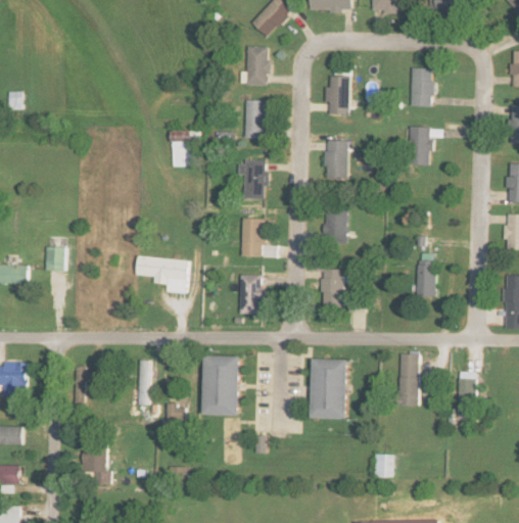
[(273,0),(252,22),(268,37),(293,9),(283,0),(273,0)]
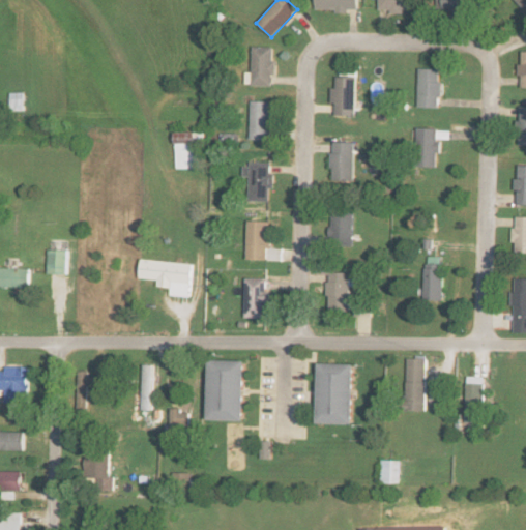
[(314,0),(315,10),(355,10),(355,0),(314,0)]
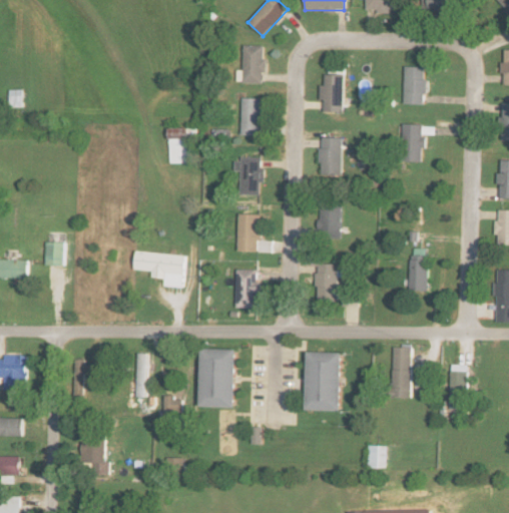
[(365,0),(365,12),(390,12),(390,9),(399,9),(399,0),(365,0)]
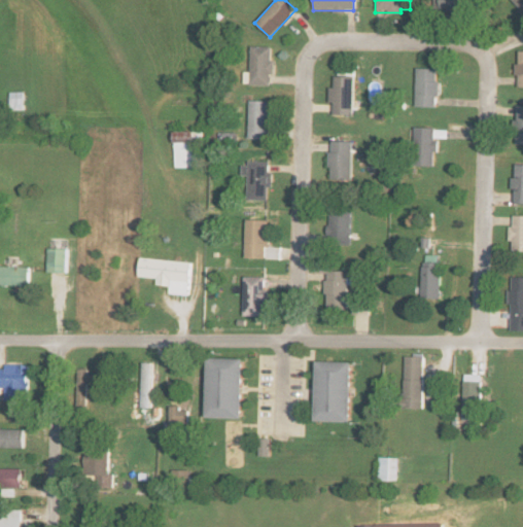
[(438,0),(439,12),(476,11),(476,0),(438,0)]
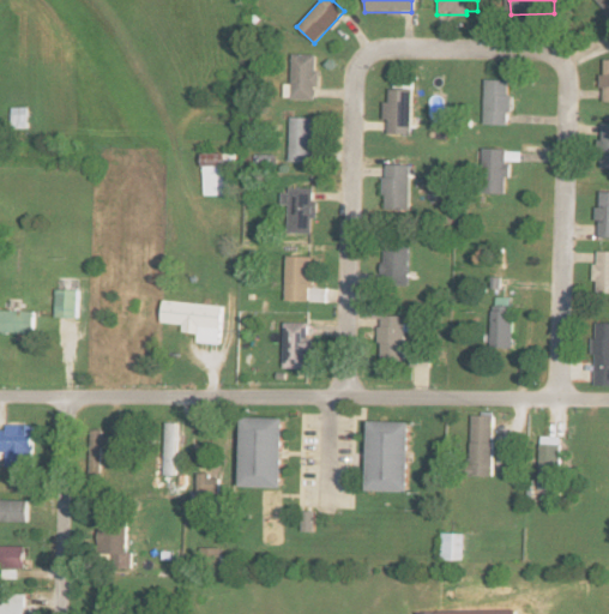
[(317,55),(291,54),(290,84),(282,84),(282,100),(313,100),(314,86),(315,86),(317,55)]
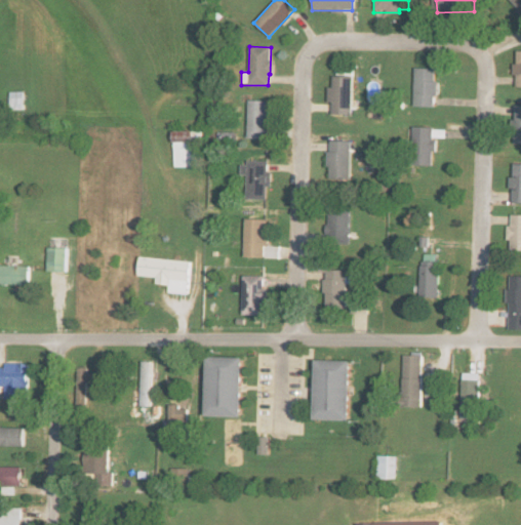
[(520,50),(515,51),(515,65),(511,65),(511,76),(515,76),(515,87),(520,87),(520,50)]
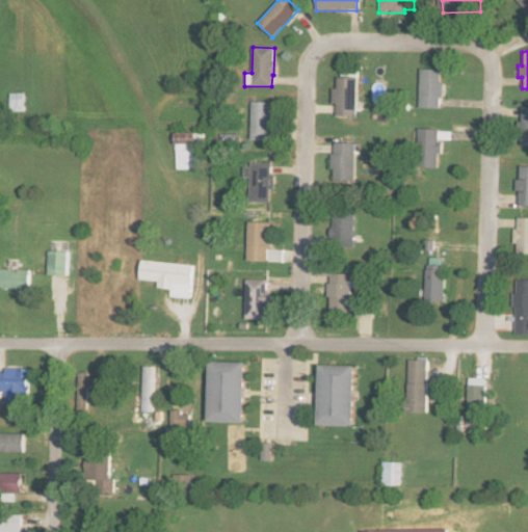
[(440,109),(441,70),(419,70),(418,108),(440,109)]
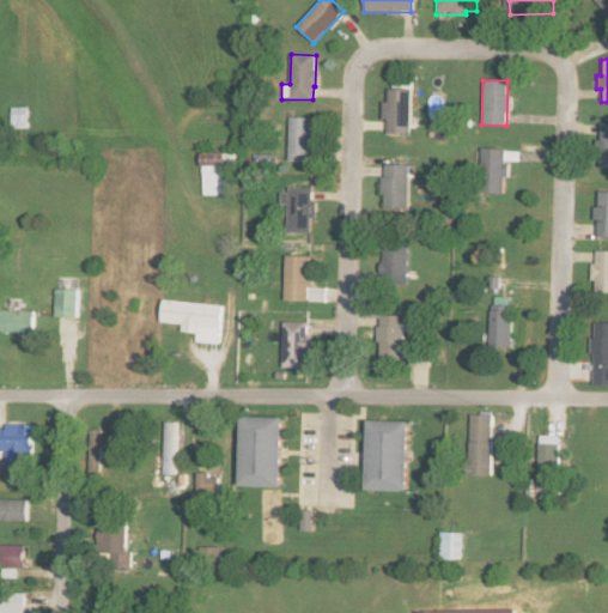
[(411,90),(387,90),(387,102),(382,102),(381,120),(387,120),(385,133),(409,134),(411,90)]
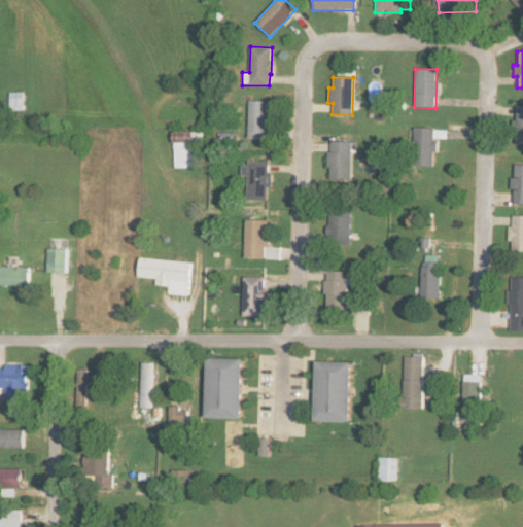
[(21,110),(21,93),(6,93),(7,111),(21,110)]
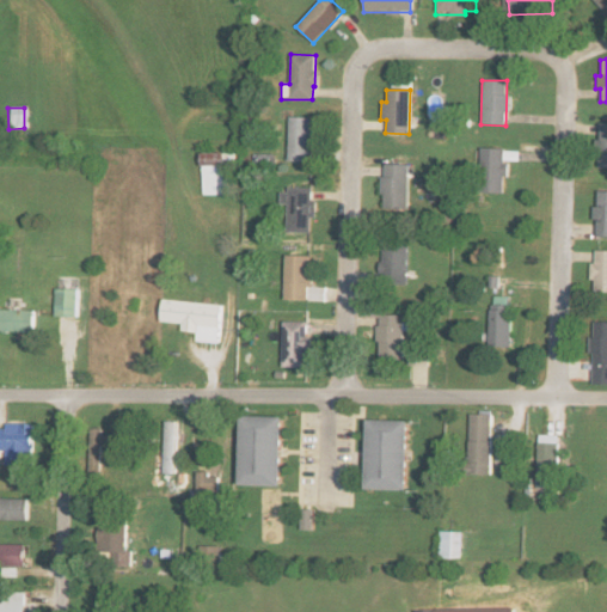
[(313,163),(314,134),(311,134),(311,117),(287,117),(287,161),(313,163)]
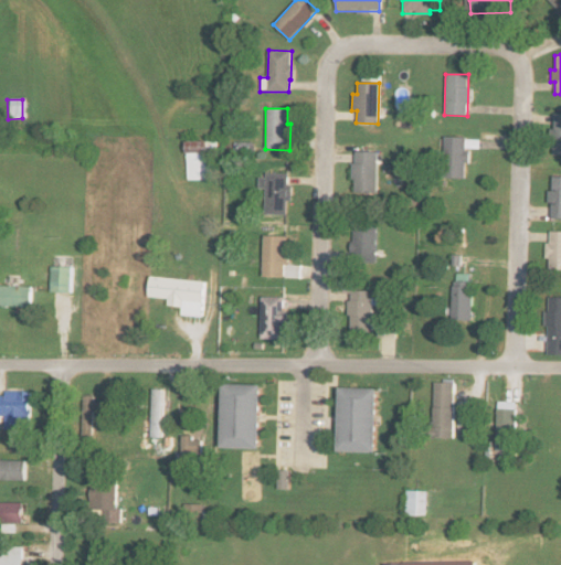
[(551,155),(560,155),(560,114),(553,114),(551,155)]
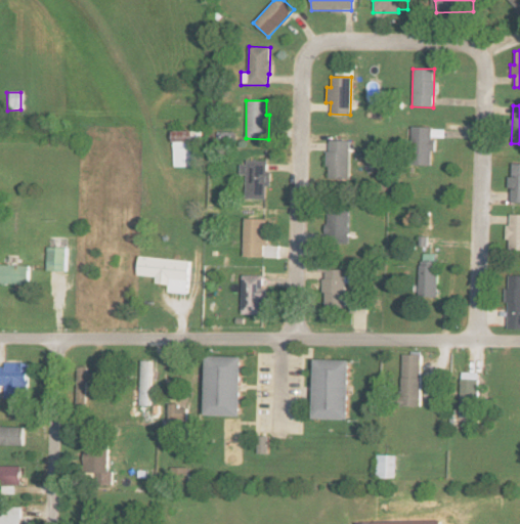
[(432,128),(412,127),(410,165),(431,166),(432,128)]
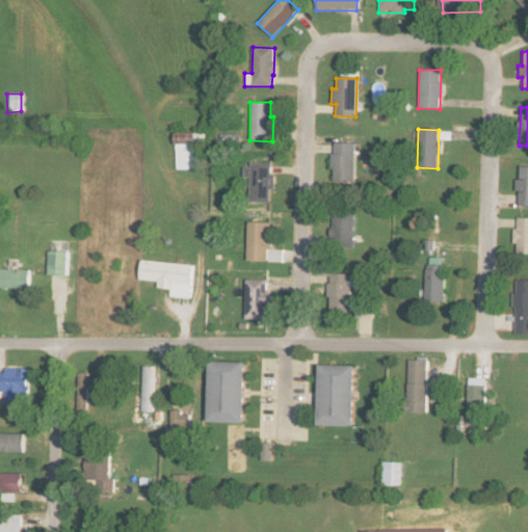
[(196,169),(196,133),(174,133),(174,169),(196,169)]
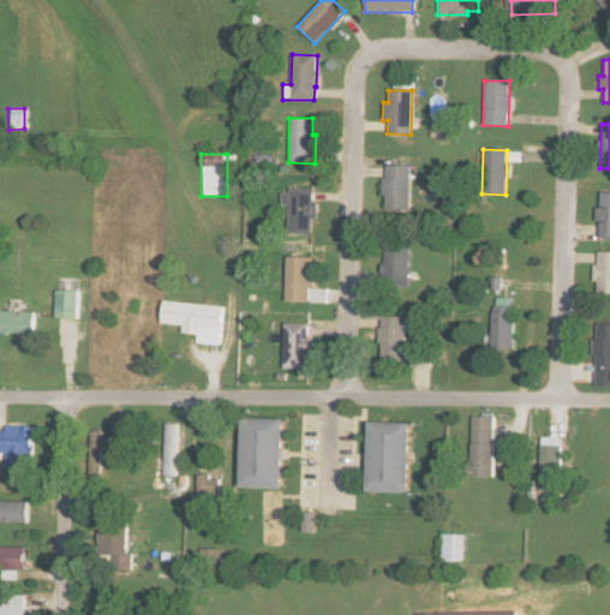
[(382,212),(407,213),(408,166),(384,166),(382,212)]
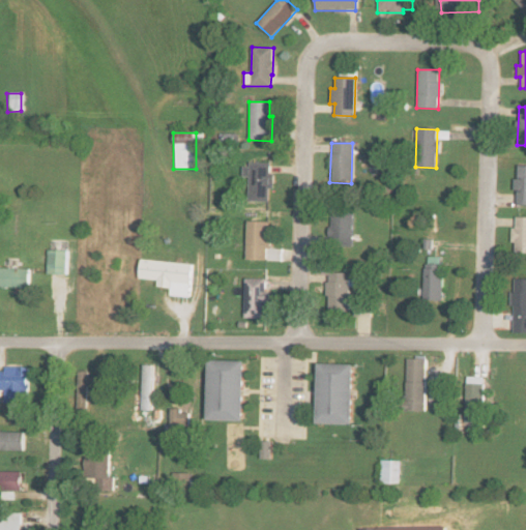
[(266,202),(267,187),(271,187),(271,174),(268,174),(268,164),(241,164),(240,177),(246,177),(246,202),(266,202)]
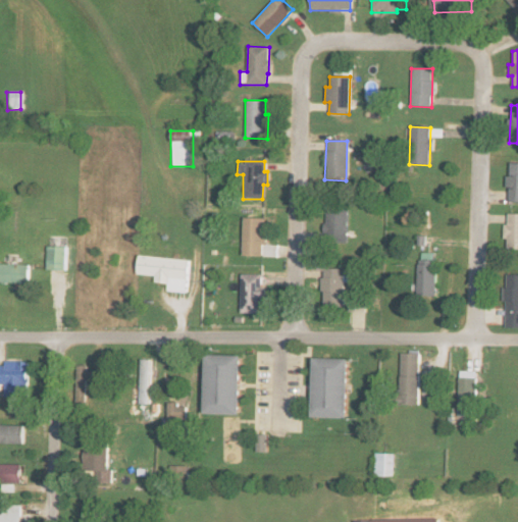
[(508,202),(517,202),(517,163),(508,163),(508,202)]
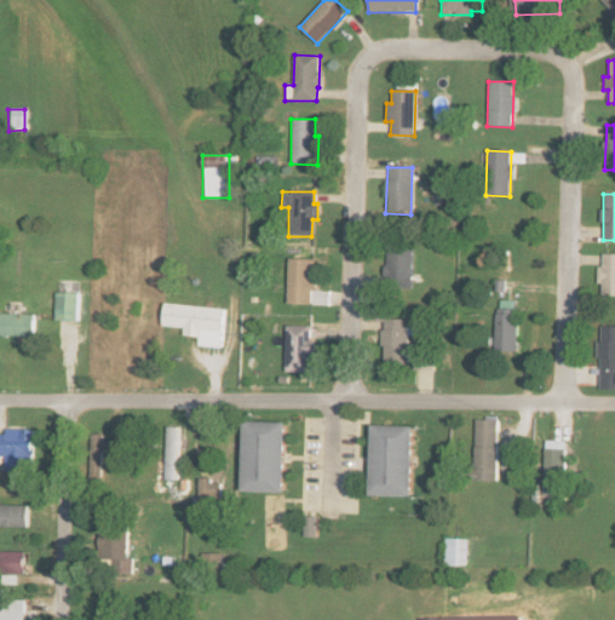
[(411,248),(385,247),(384,288),(411,290),(411,248)]
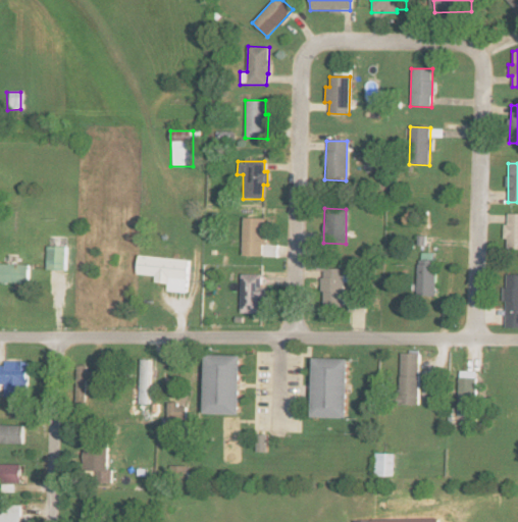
[(517,213),(505,213),(504,240),(507,240),(506,250),(517,249),(517,213)]
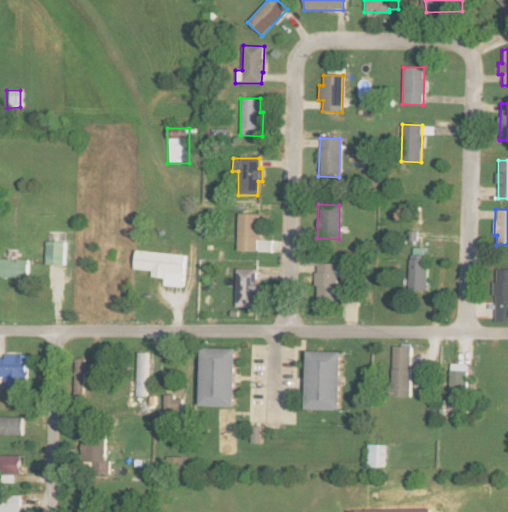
[(270,241),(258,240),(258,214),(237,214),(236,251),(269,252),(270,241)]
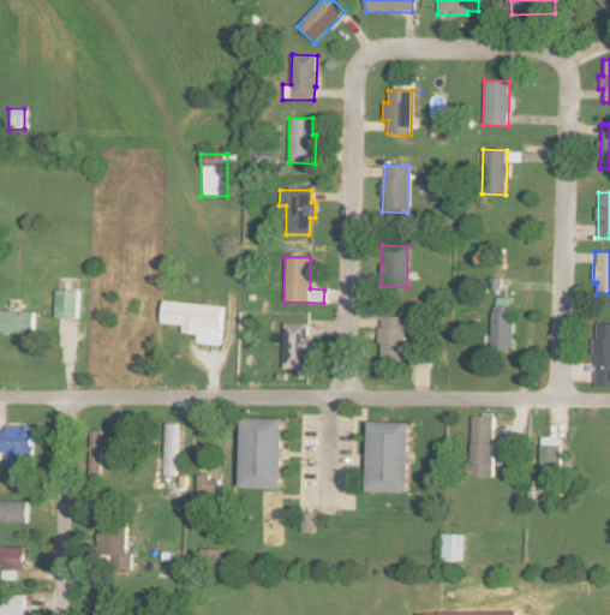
[(76,291),(53,291),(52,318),(75,318),(76,291)]
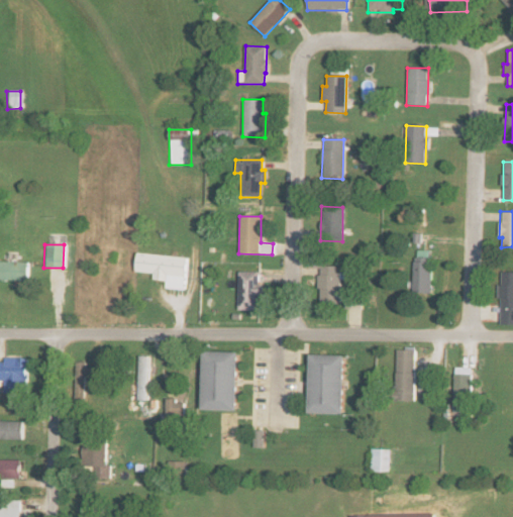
[(413,257),(412,293),(429,294),(431,251),(421,250),(421,257),(413,257)]
